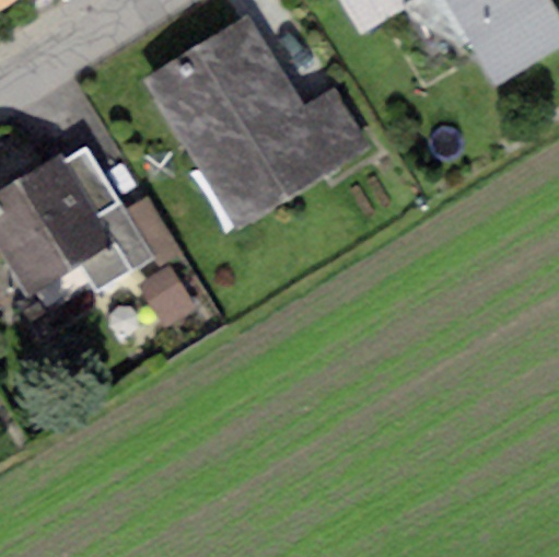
[(338,0),(360,36),(420,0),(441,0),(492,85),(558,46),(558,12),(551,0),(338,0)]
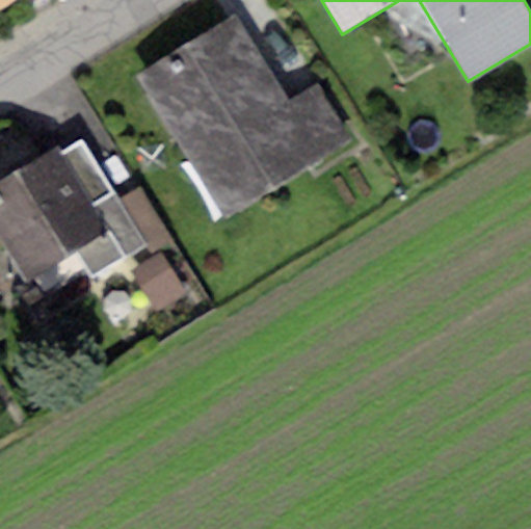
[(236,14),(141,70),(226,211),(320,156),(286,98),(236,14)]
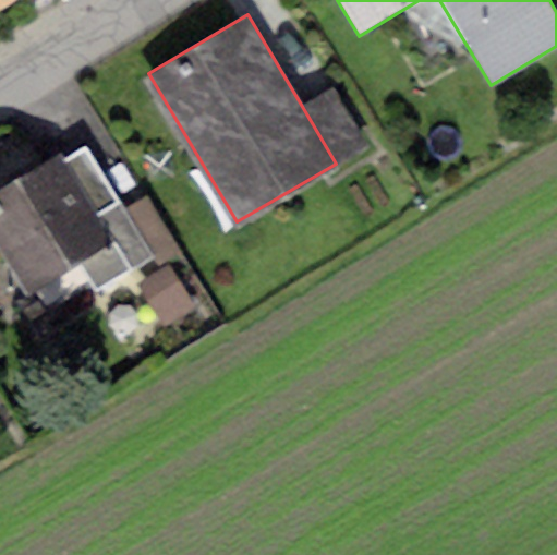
[(334,83),(300,103),(336,164),(370,143),(334,83)]
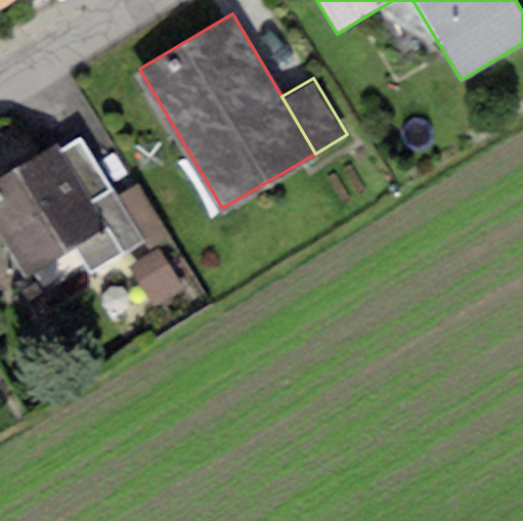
[(83,137),(62,149),(107,227),(78,245),(91,268),(142,239),(83,137)]
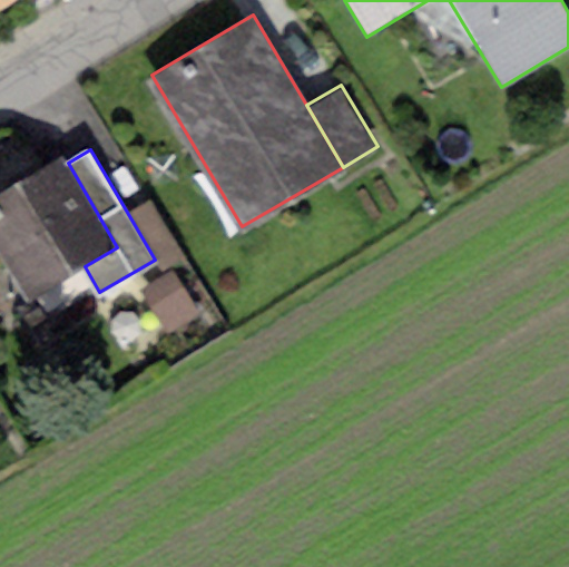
[(64,155),(0,191),(0,250),(28,299),(85,266),(117,247),(68,163),(64,155)]
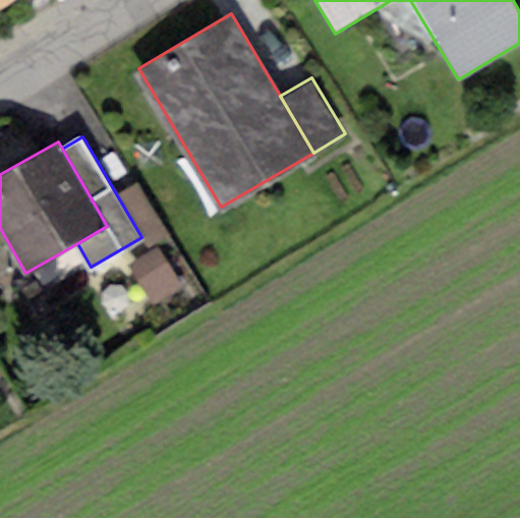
[(158,246),(131,263),(157,304),(184,287),(158,246)]
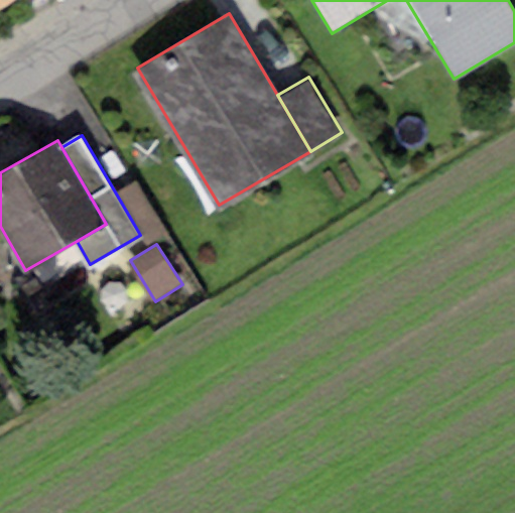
All buildings are outlined.
